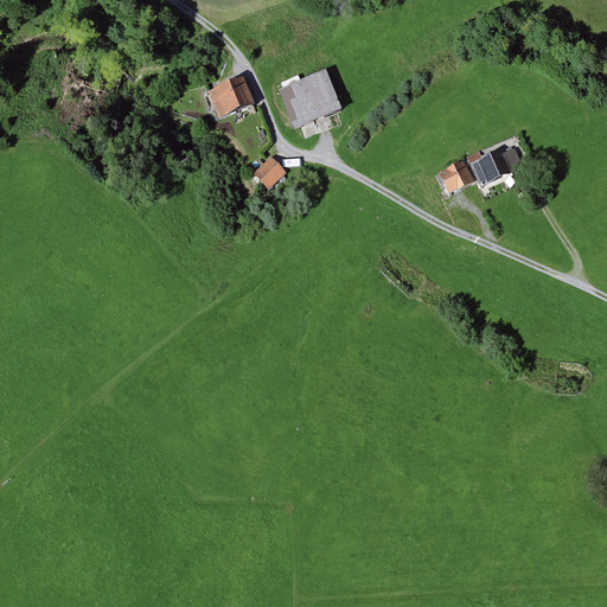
[(325,69),(279,89),(295,128),(342,108),(325,69)]
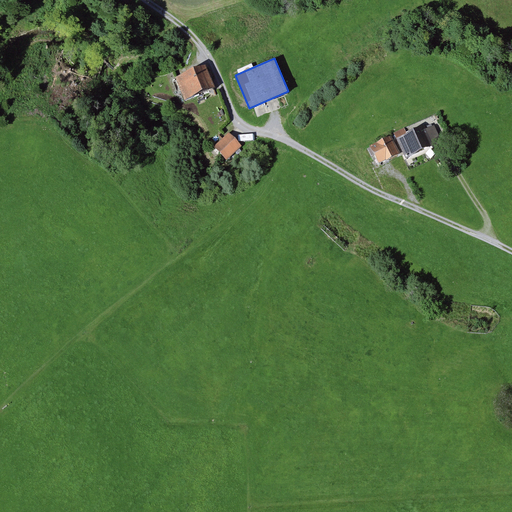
[(214,87),(205,65),(176,77),(185,99),(214,87)]
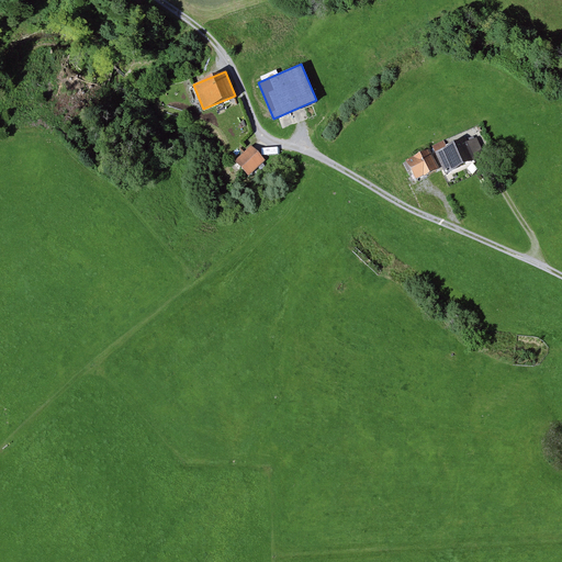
[(444,143),(434,147),(446,173),(475,160),(476,163),(487,157),(478,136),(454,147),(453,143),(446,147),(444,143)]
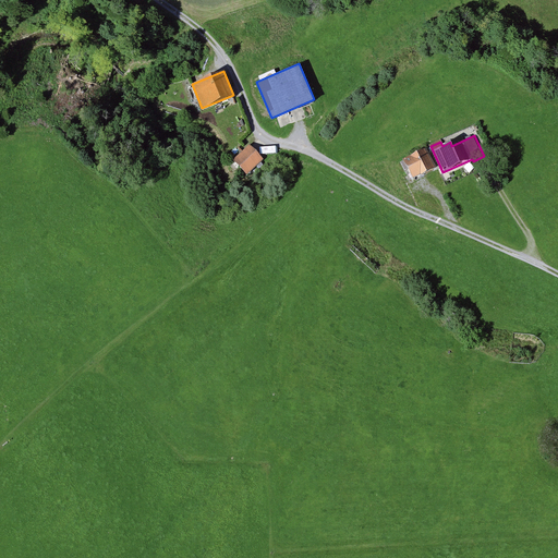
[(264,159),(249,145),(233,160),(247,174),(264,159)]
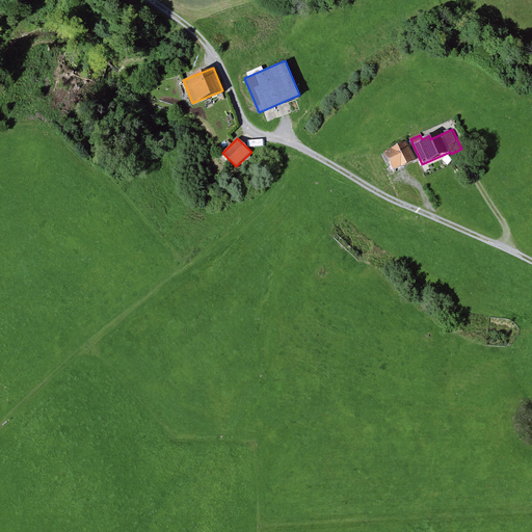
[(416,159),(407,141),(384,153),(386,153),(381,155),(386,163),(390,161),(394,169),(416,159)]
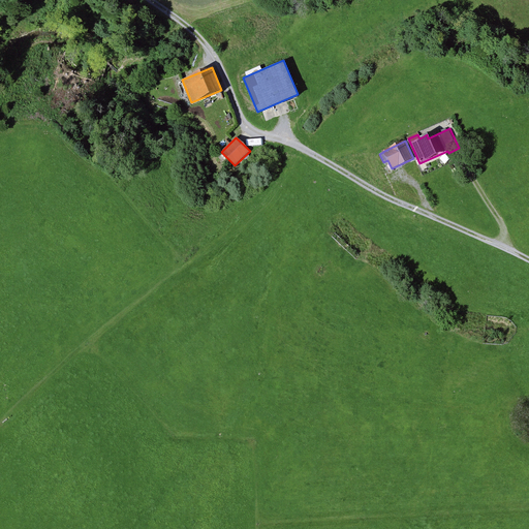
All buildings are outlined.
